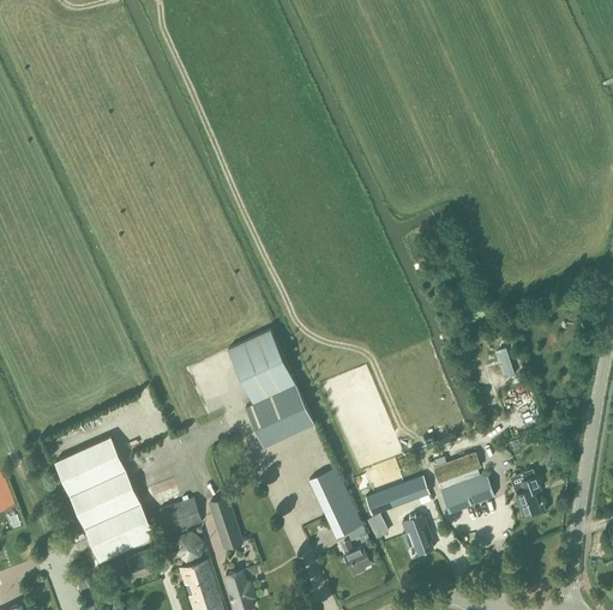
[(269,331),(227,350),(252,405),(295,385),(269,331)]
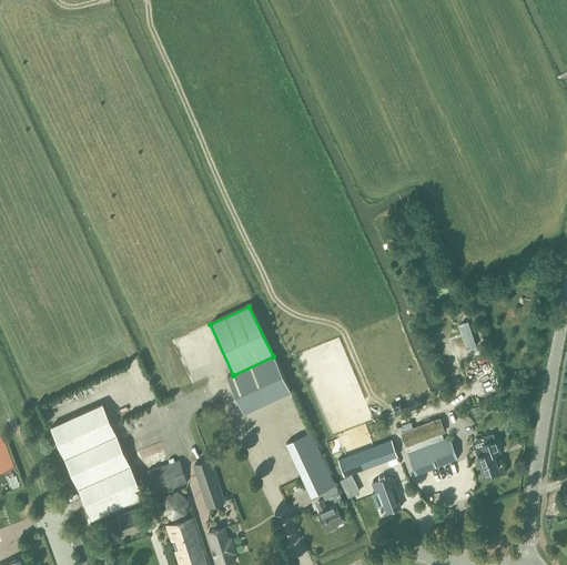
[(243,416),(269,404),(291,394),(290,391),(273,357),(226,380),(243,416)]
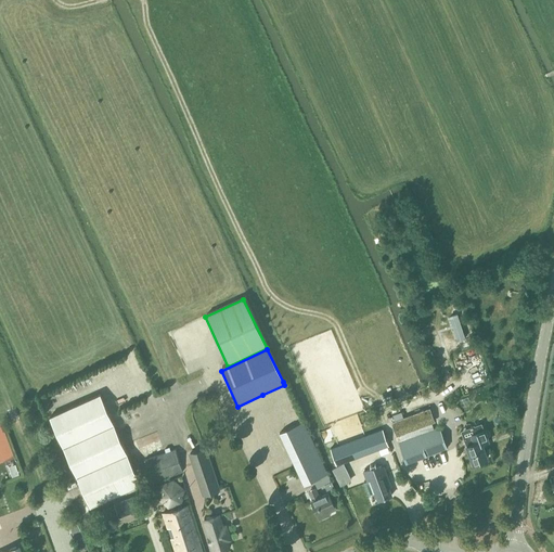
[(100,397),(49,420),(90,510),(140,487),(100,397)]
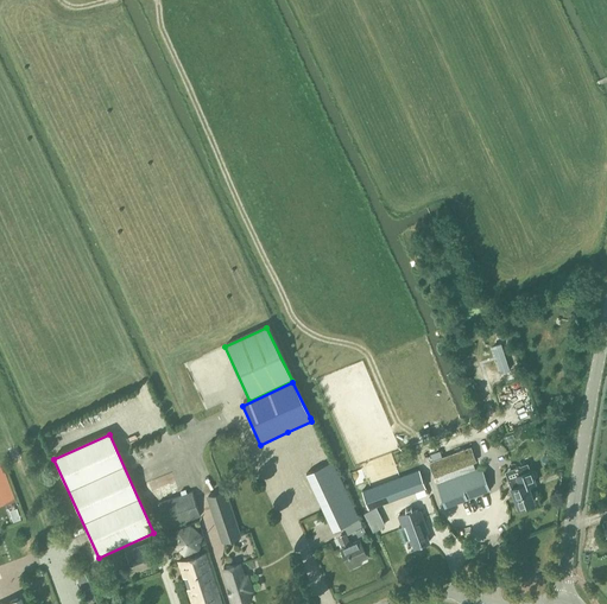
[(424,453),(434,477),(474,462),(465,440),(424,453)]
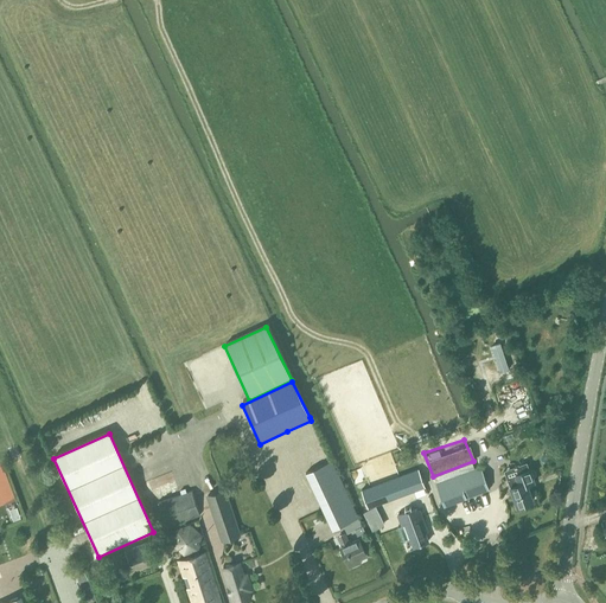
[(305,476),(306,479),(332,533),(343,528),(358,521),(331,464),(305,476)]
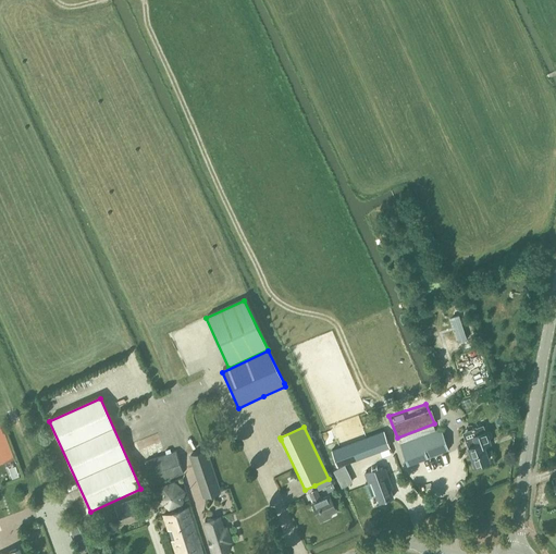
[(399,448),(407,467),(447,453),(441,433),(399,448)]
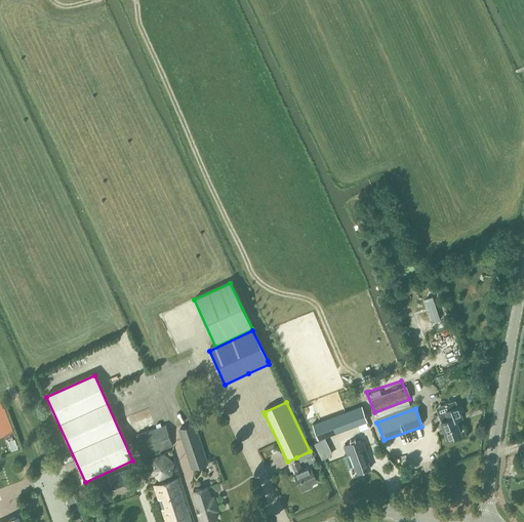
[(318,442),(345,432),(366,424),(361,409),(312,427),(318,442)]
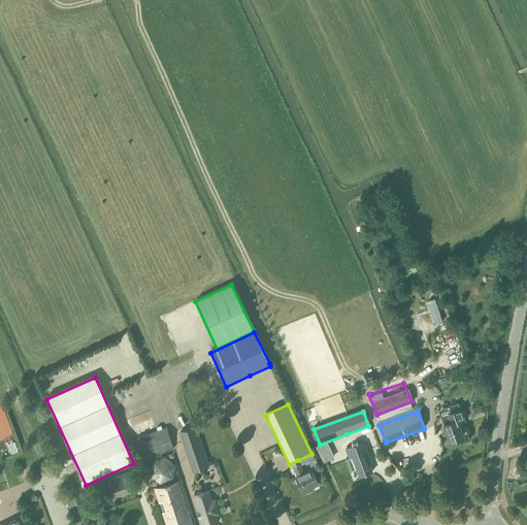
[(459,413),(449,416),(452,423),(443,426),(450,444),(462,438),(457,422),(462,420),(462,422),(463,422),(459,412),(459,413)]
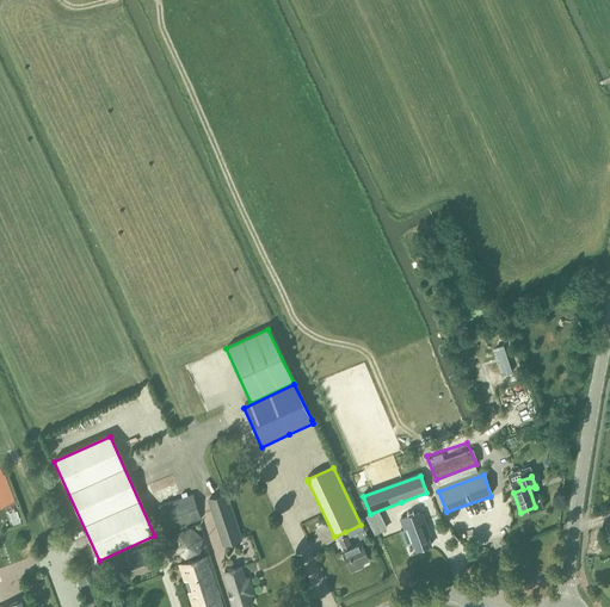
[(208,502),(223,547),(240,542),(226,496),(208,502)]
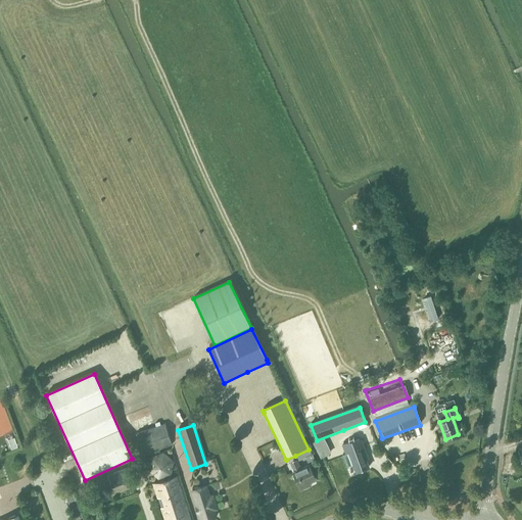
[(164,426),(135,436),(142,458),(172,447),(164,426)]
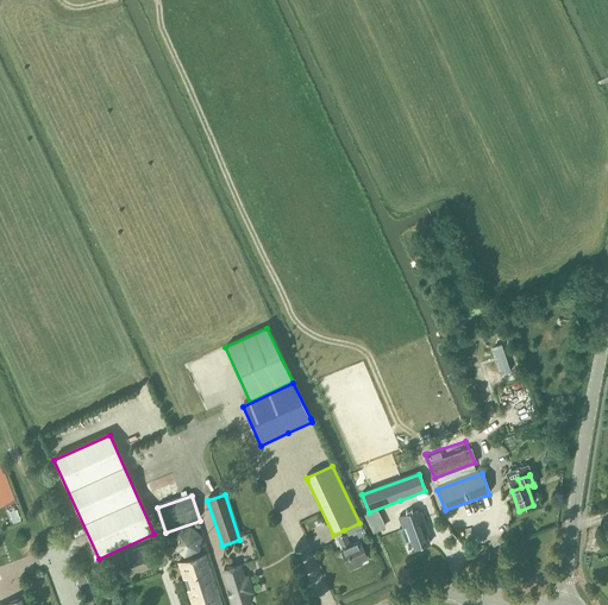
[(408,535),(414,552),(430,546),(424,530),(426,529),(420,515),(417,516),(415,514),(397,520),(405,537),(408,535)]
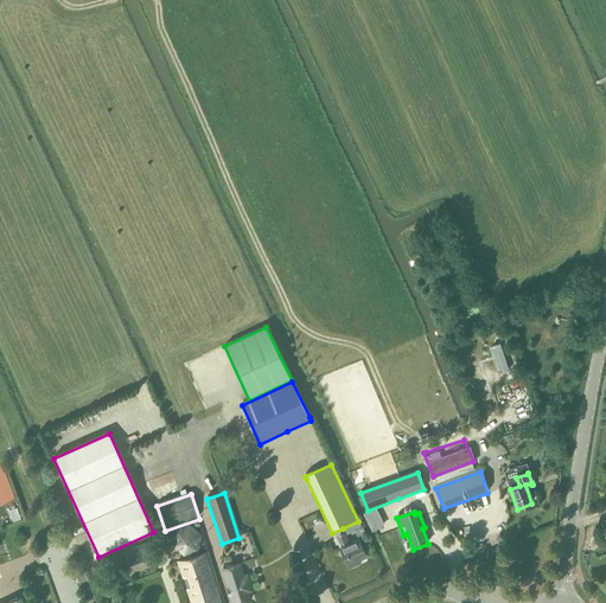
[(346,537),(351,534),(355,533),(357,540),(365,537),(358,521),(343,528),(346,537)]
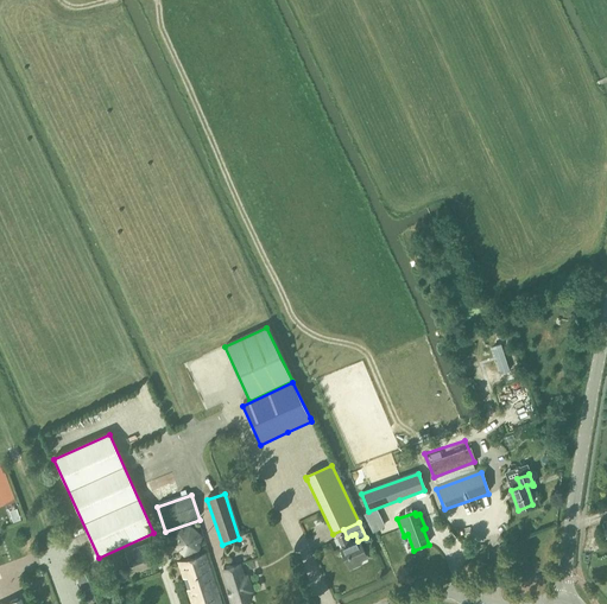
[(200,539),(190,529),(176,534),(172,548),(183,557),(197,553),(200,539)]
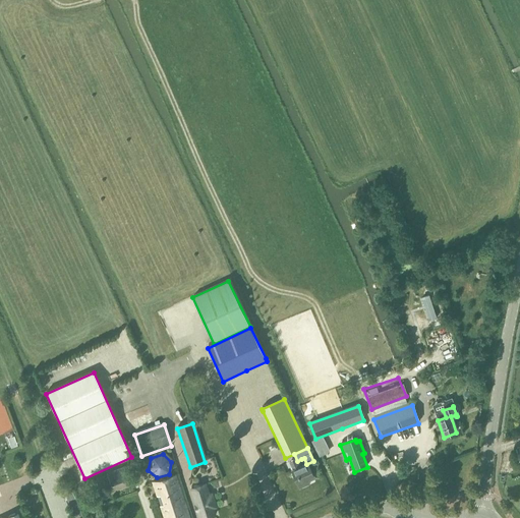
[(295,462),(289,465),(292,472),(291,472),(299,490),(308,485),(307,482),(313,479),(307,465),(299,469),(295,462)]
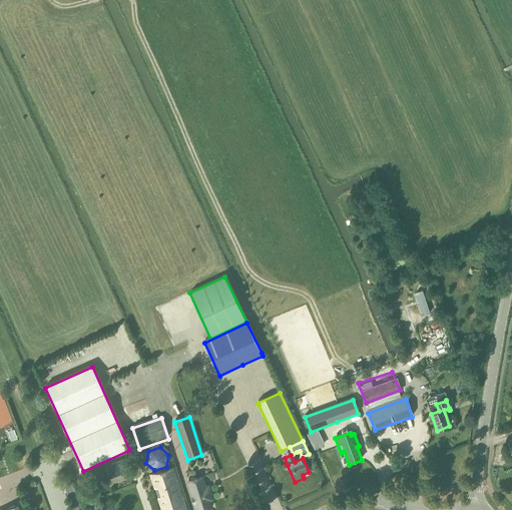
[(106,469),(111,482),(127,476),(122,462),(106,469)]
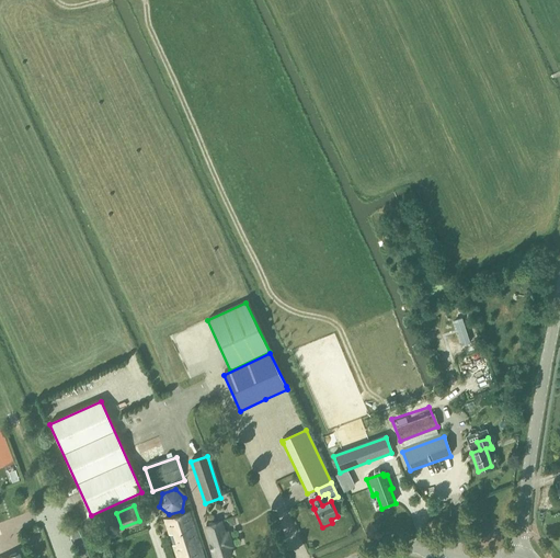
[(203,557),(189,513),(164,522),(175,557),(203,557)]
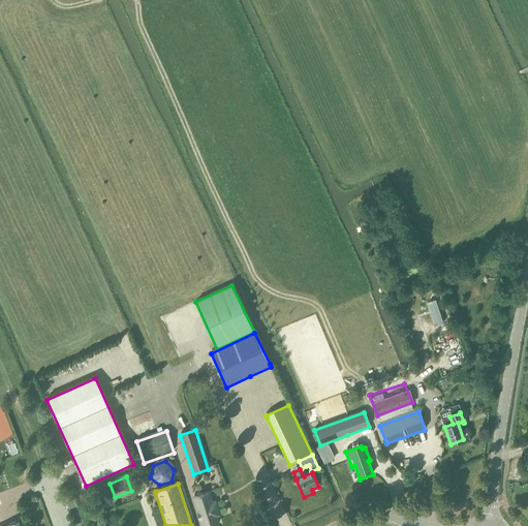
[(208,493),(193,498),(203,525),(214,525),(217,524),(215,517),(218,516),(214,503),(211,504),(208,493)]
